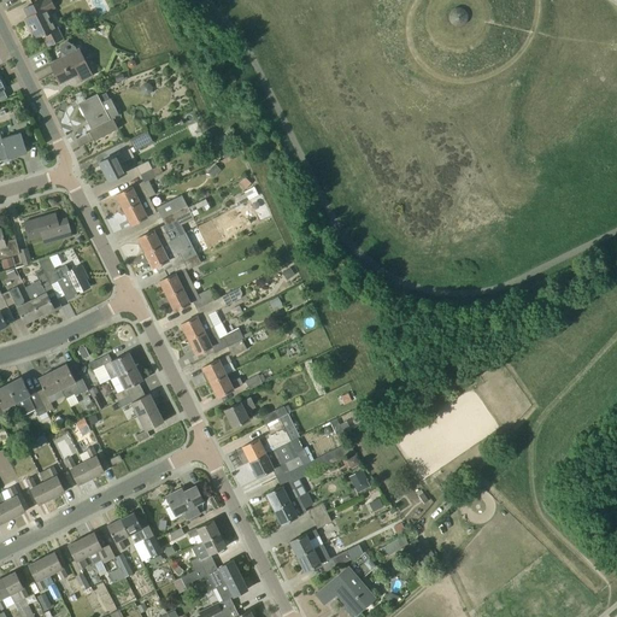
[(63,40),(48,12),(56,9),(51,0),(42,0),(23,10),(28,18),(24,19),(34,39),(42,35),(42,36),(43,36),(48,46),(58,42),(63,40)]
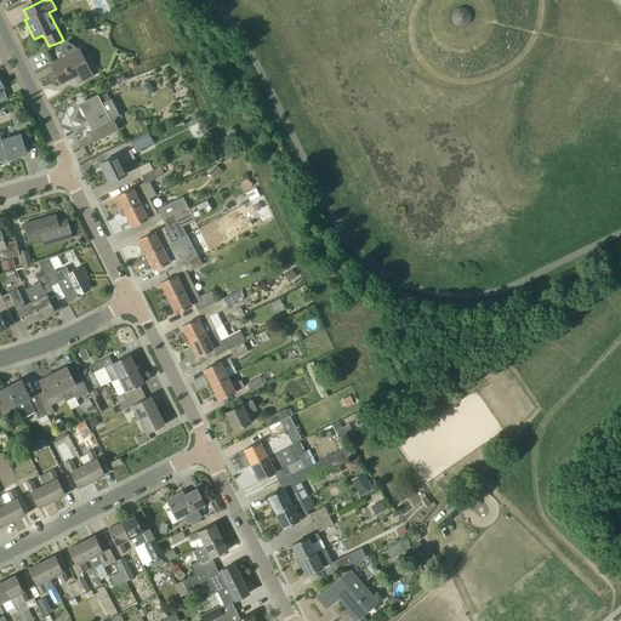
[(79,49),(78,50),(75,47),(67,41),(61,45),(61,60),(51,64),(61,84),(79,74),(83,80),(92,74),(79,49)]
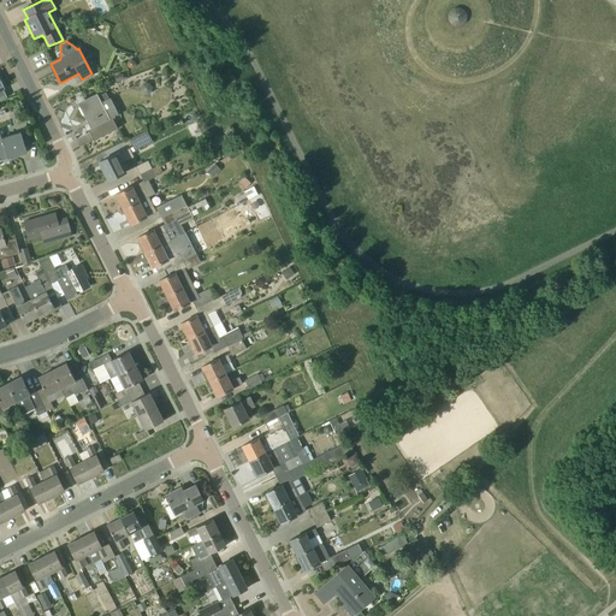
[(118,129),(114,122),(112,118),(119,116),(110,98),(108,99),(106,93),(98,96),(96,95),(80,104),(87,118),(89,117),(90,119),(92,122),(94,128),(89,130),(94,141),(118,129)]
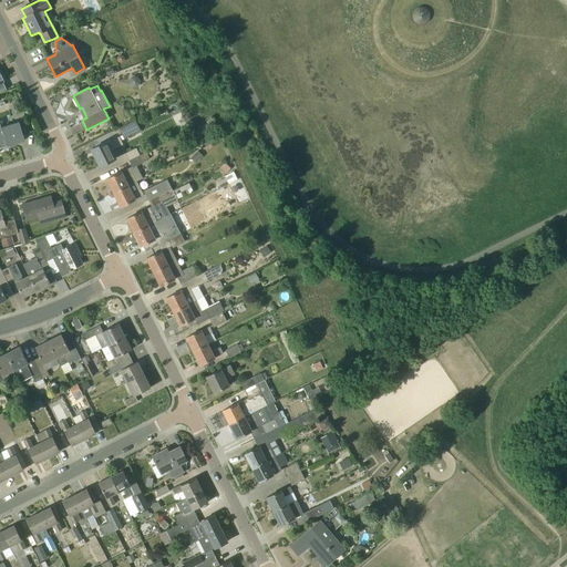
[(119,129),(122,135),(124,138),(130,135),(141,131),(137,124),(135,121),(119,129)]
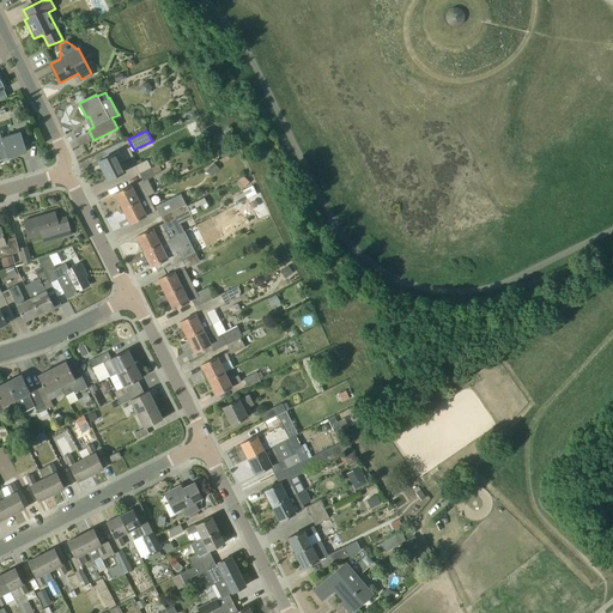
[(26,152),(20,132),(1,138),(1,139),(0,139),(0,157),(7,155),(8,158),(26,152)]
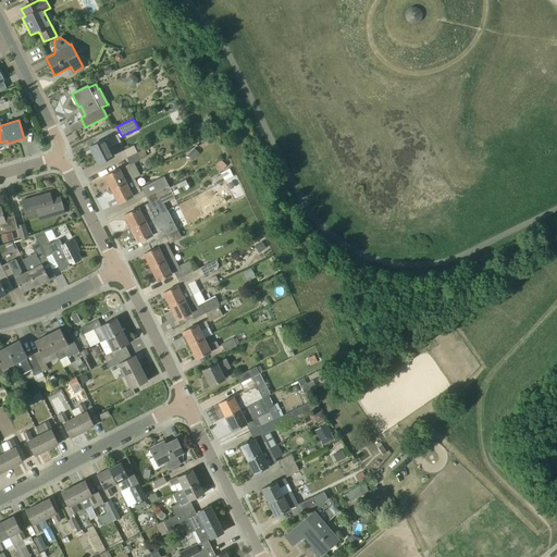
[(198,135),(202,144),(211,138),(206,131),(198,135)]
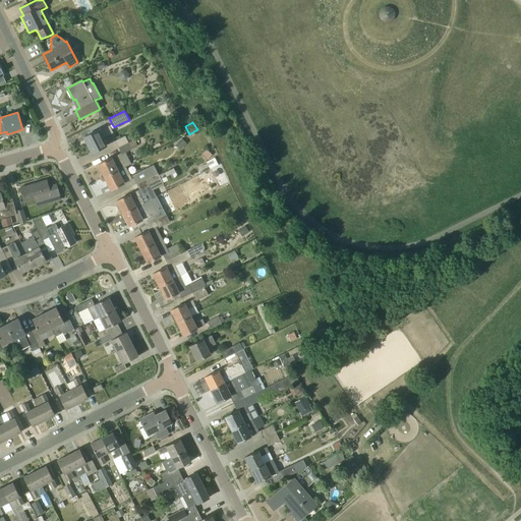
[(102,138),(113,133),(110,125),(98,130),(84,137),(87,140),(92,152),(92,153),(106,147),(102,138)]
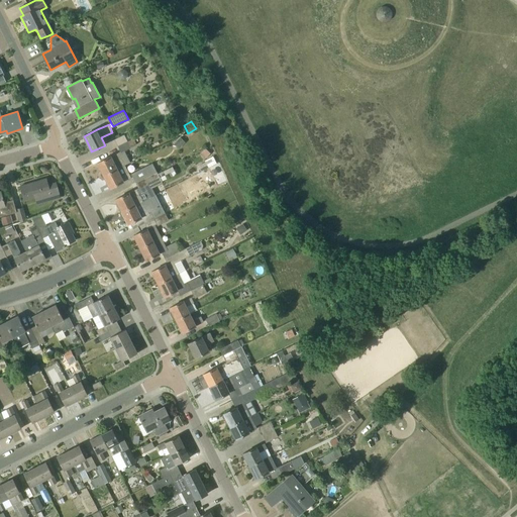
[(117,146),(127,141),(124,134),(114,139),(117,146)]
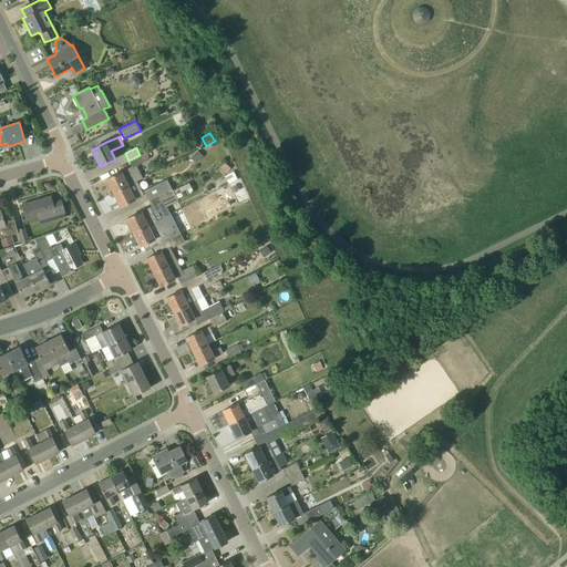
[(197,151),(191,157),(196,163),(204,156),(197,151)]
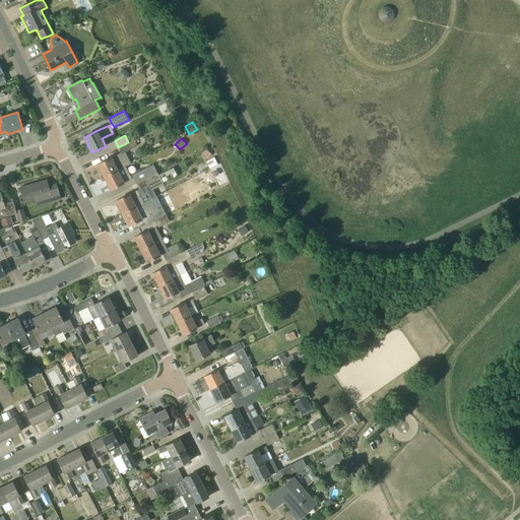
[(118,147),(121,153),(131,148),(137,145),(134,139),(128,142),(118,147)]
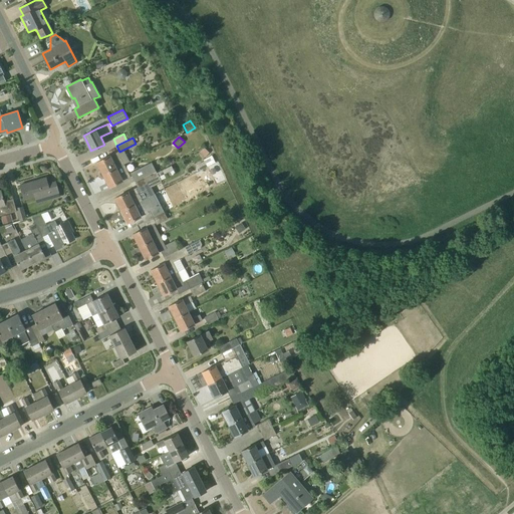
[(205,148),(199,154),(205,159),(210,153),(212,150),(208,146),(206,149),(205,148)]
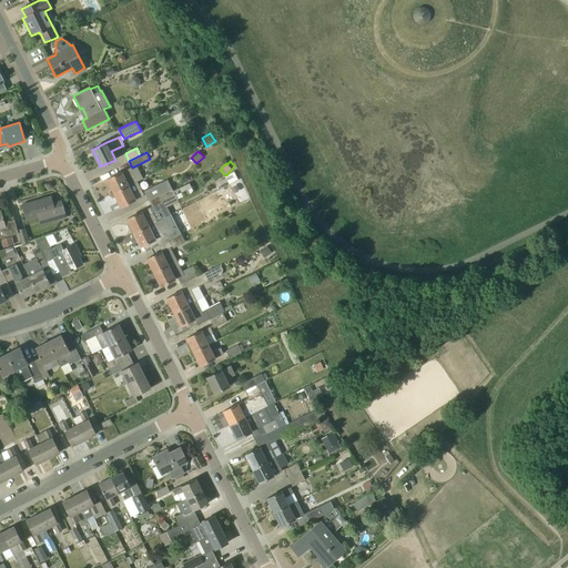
[(137,181),(133,174),(130,168),(107,180),(113,193),(137,181)]
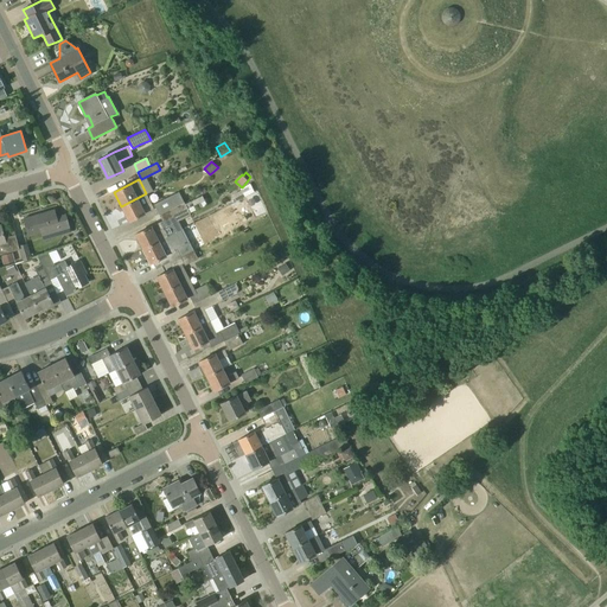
[(232,196),(236,202),(254,192),(250,184),(242,189),(242,191),(232,196)]
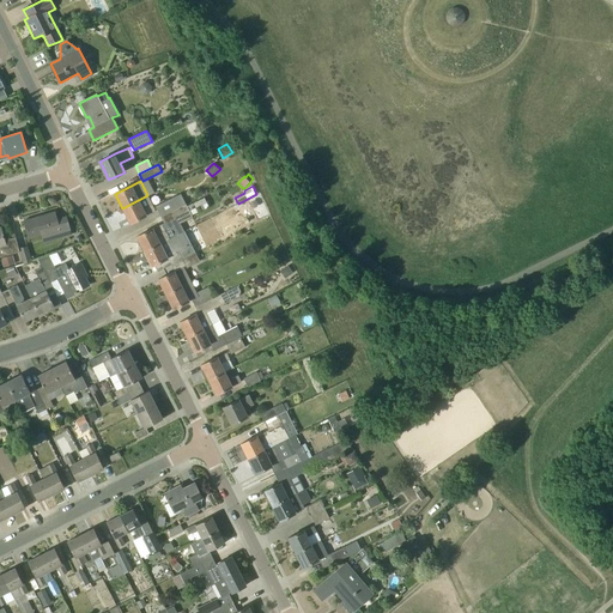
[(161,216),(186,204),(181,194),(156,206),(161,216)]
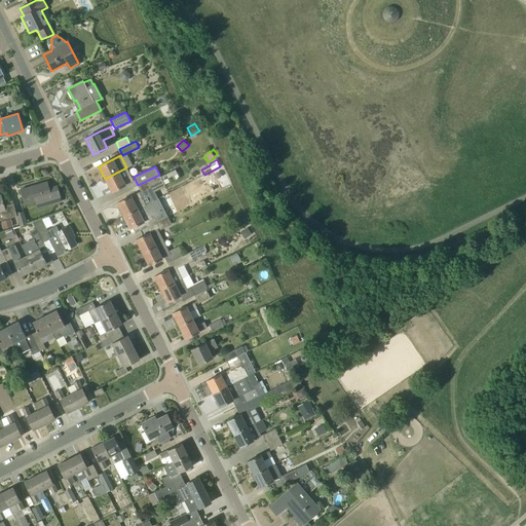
[(134,181),(130,176),(126,167),(105,179),(112,192),(125,185),(134,181)]
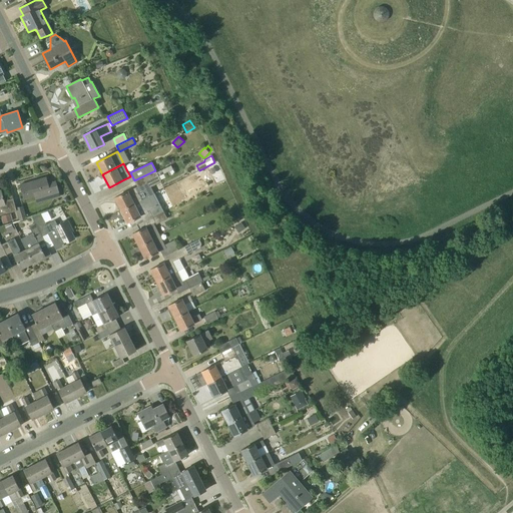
[(138,193),(138,192),(161,181),(155,170),(134,180),(137,187),(136,188),(128,191),(114,198),(121,210),(141,200),(138,193)]
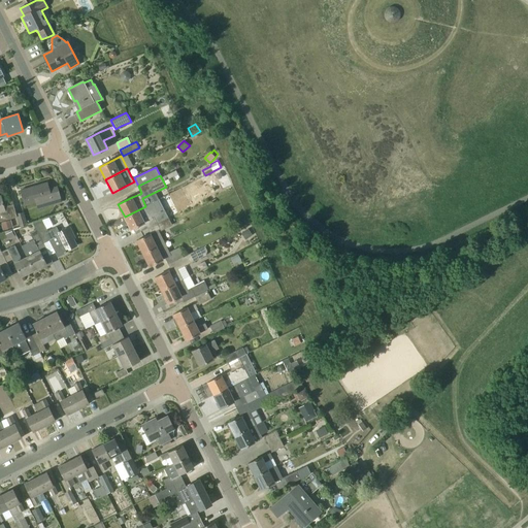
[(37,206),(51,203),(61,200),(57,187),(48,190),(47,183),(38,186),(39,187),(35,188),(34,187),(21,191),(25,205),(35,202),(37,206)]
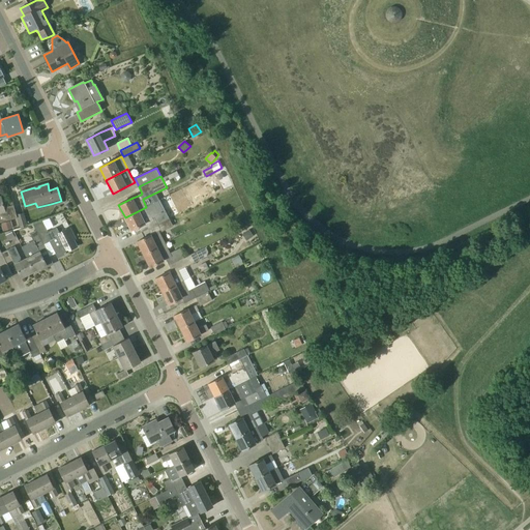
[(17,215),(13,205),(4,207),(1,197),(0,197),(0,222),(8,221),(17,217),(17,215)]
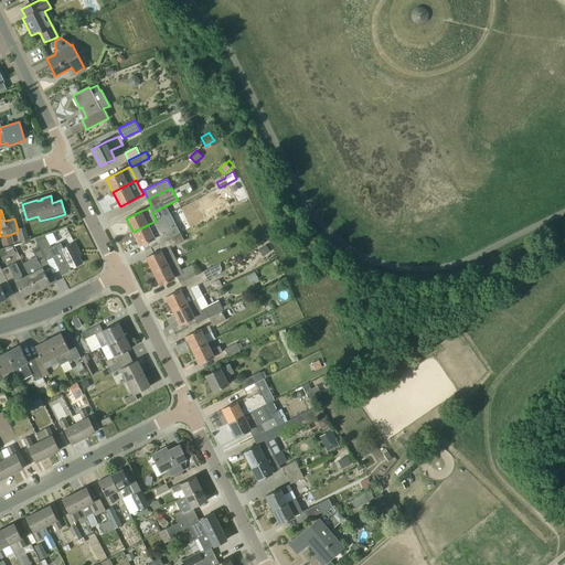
[(162,232),(160,228),(156,221),(134,232),(140,246),(155,238),(163,234),(162,232)]
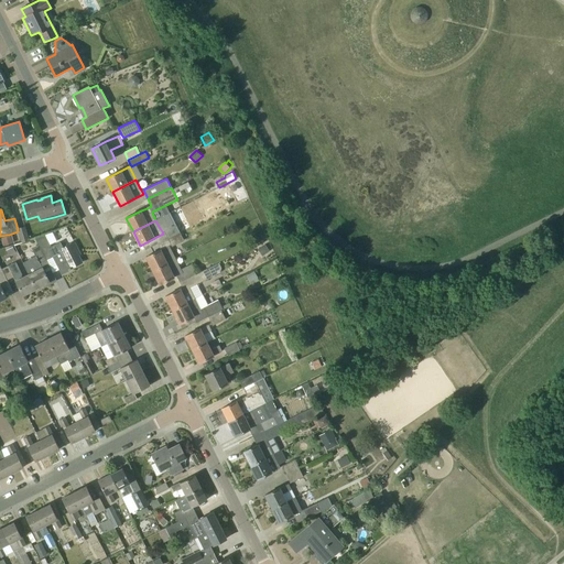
[(180,232),(176,225),(175,225),(164,230),(167,239),(180,232)]
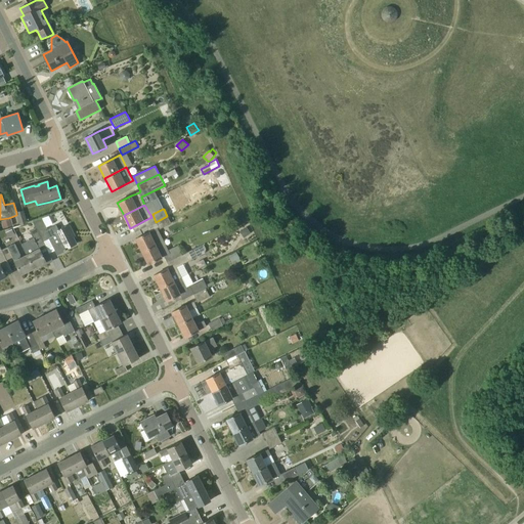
[(16,213),(16,215),(20,227),(20,226),(22,227),(27,226),(27,224),(28,224),(24,211),(16,213)]
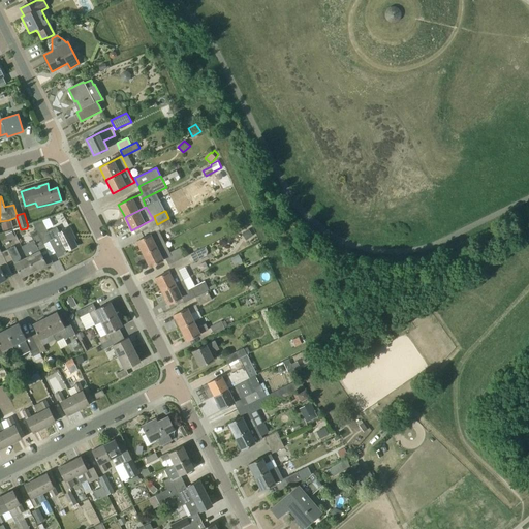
[(154,216),(152,217),(153,219),(145,223),(148,228),(157,224),(154,216)]
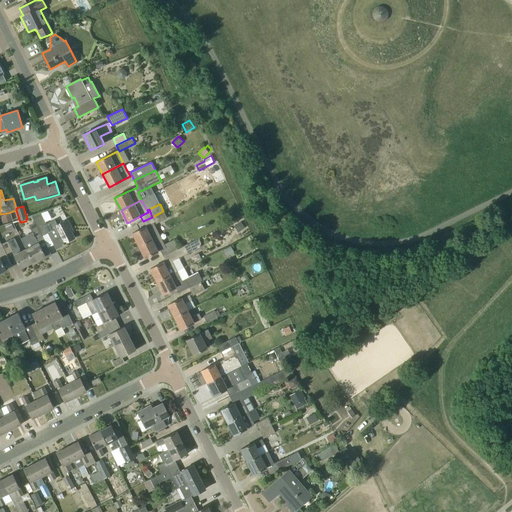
[(156,224),(167,218),(163,211),(152,217),(156,224)]
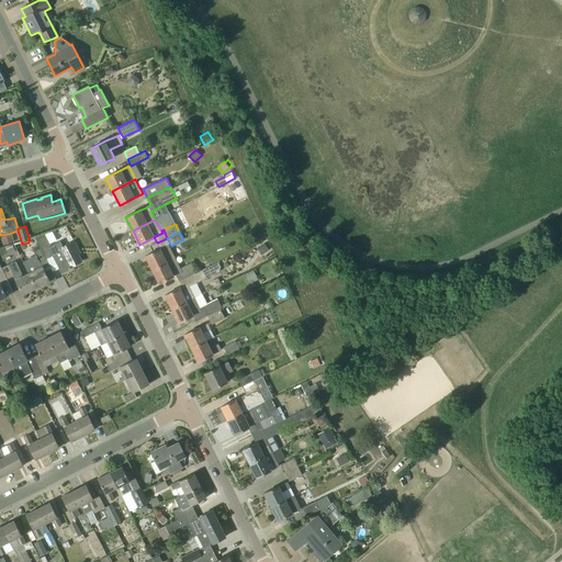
[(11,234),(1,237),(3,245),(13,242),(11,234)]
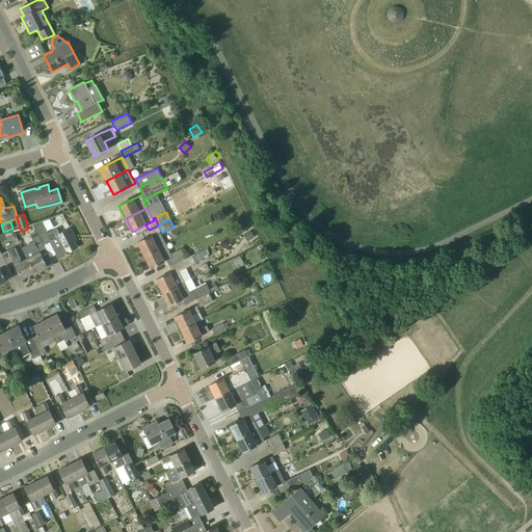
[(70,229),(59,234),(57,229),(48,233),(43,221),(33,224),(36,231),(44,246),(51,243),(58,259),(68,255),(67,254),(77,248),(72,236),(74,235),(70,229)]
